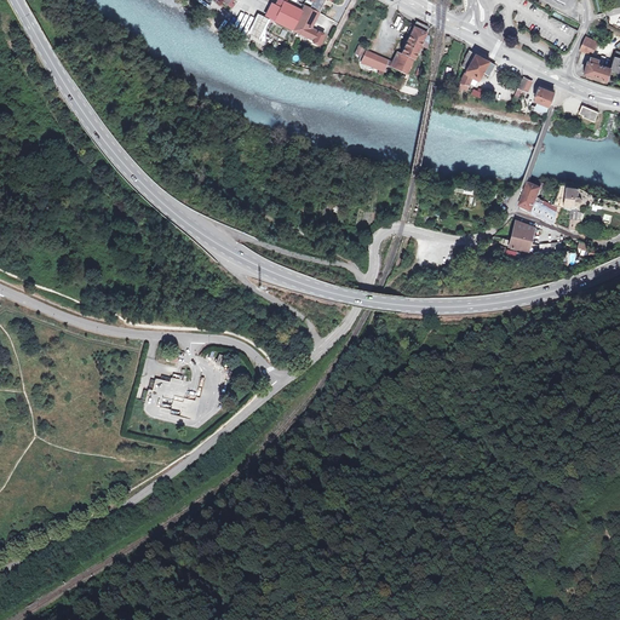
[(305,6),(303,11),(280,0),(279,0),(276,6),(273,5),(268,16),(270,17),(269,18),(274,21),(273,22),(275,23),(275,22),(299,34),(308,17),(311,10),(310,9),(305,6)]
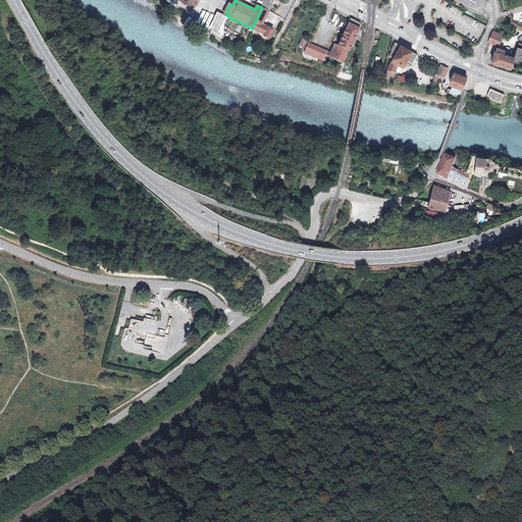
[(275,0),(277,1),(277,0),(264,0),(263,3),(262,4),(261,7),(262,8),(259,14),(265,17),(272,3),(273,0),(275,0)]
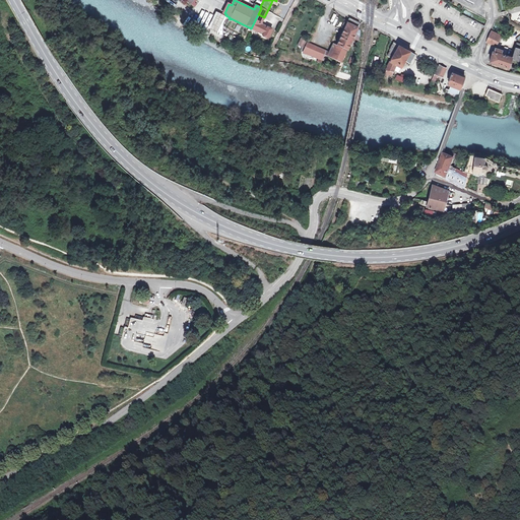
[(224,16),(217,12),(209,28),(216,33),(224,16)]
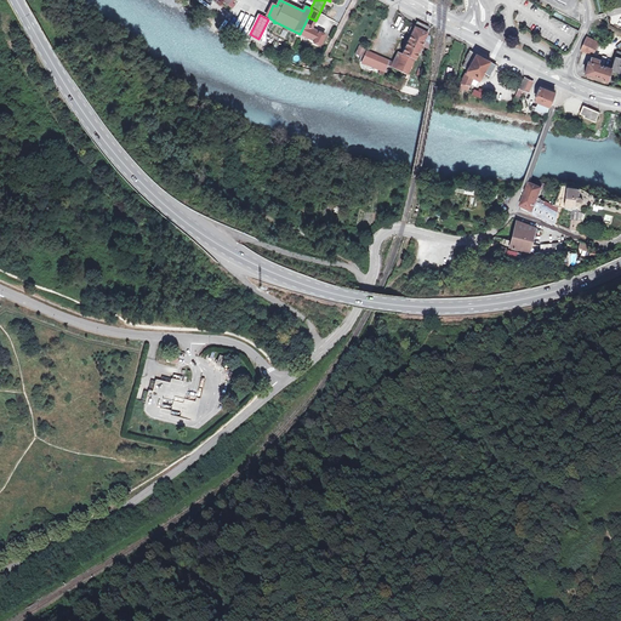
[(319,46),(325,35),(312,28),(311,28),(312,27),(315,21),(308,17),(300,34),(314,41),(313,43),(319,46)]
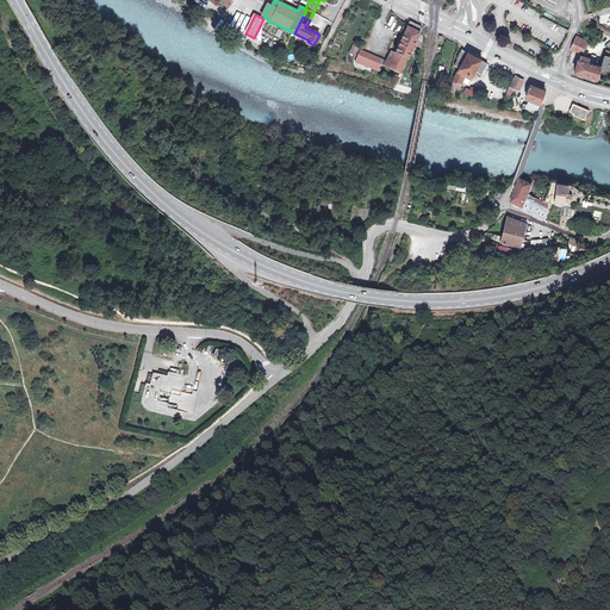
[(418,33),(422,27),(410,22),(406,27),(404,26),(400,32),(404,33),(400,41),(412,47),(412,45),(415,41),(418,33)]
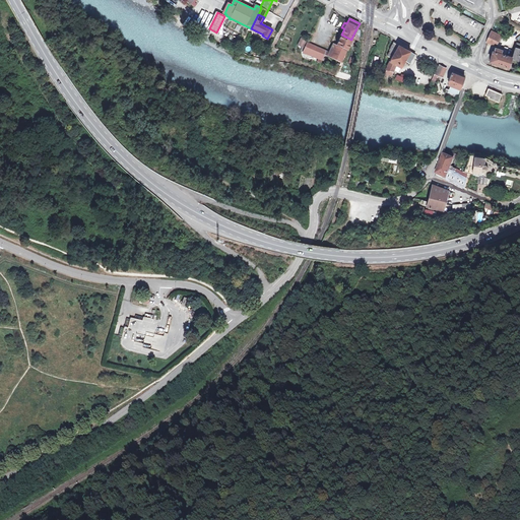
[(488,43),(493,45),(497,44),(498,42),(501,36),(492,30),(489,37),(486,42),(488,43)]
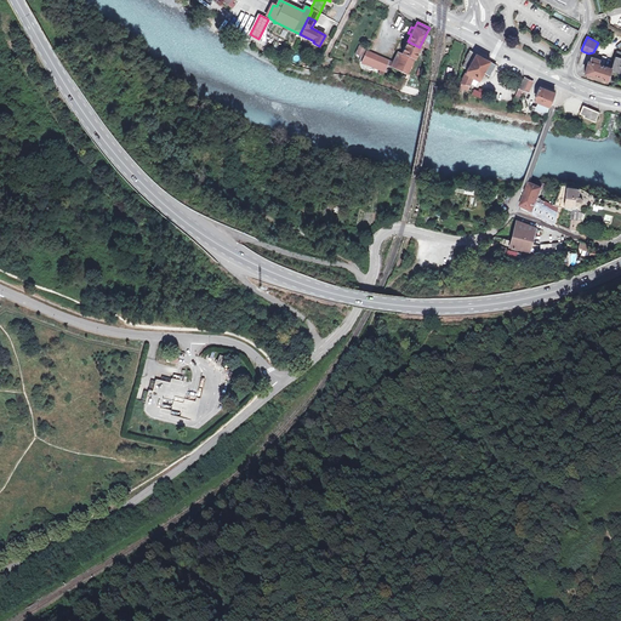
[(414,60),(419,51),(419,50),(420,47),(408,41),(402,53),(397,64),(393,62),(389,61),(387,66),(391,67),(404,74),(406,75),(409,70),(414,60)]
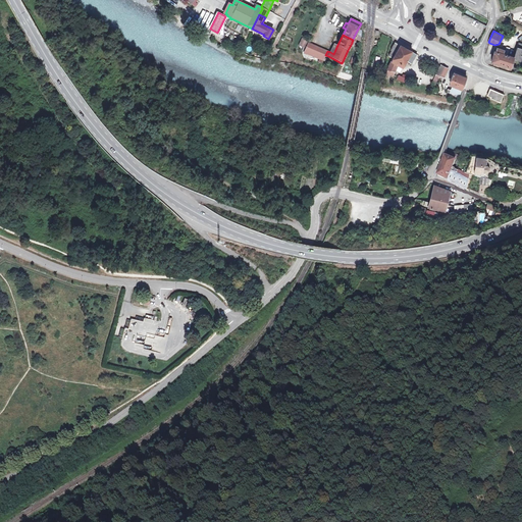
[(307,41),(302,39),(299,45),(304,48),(307,41)]
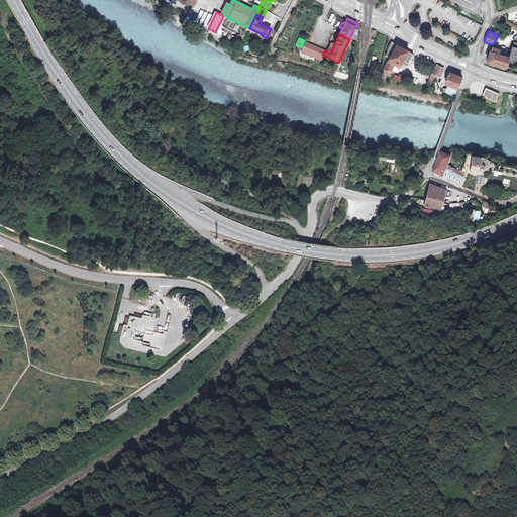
[(404,48),(404,47),(401,46),(392,41),(387,49),(388,49),(385,56),(389,58),(388,61),(384,70),(383,74),(382,76),(385,77),(386,74),(390,75),(391,71),(391,69),(394,65),(399,67),(402,61),(408,64),(413,54),(404,48)]
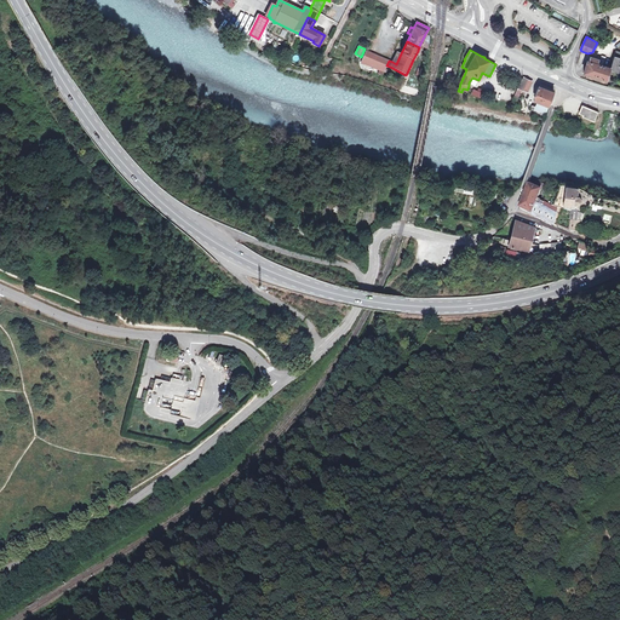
[(386,65),(389,61),(366,51),(361,62),(373,68),(374,65),(383,69),(383,72),(384,72),(385,69),(386,65)]
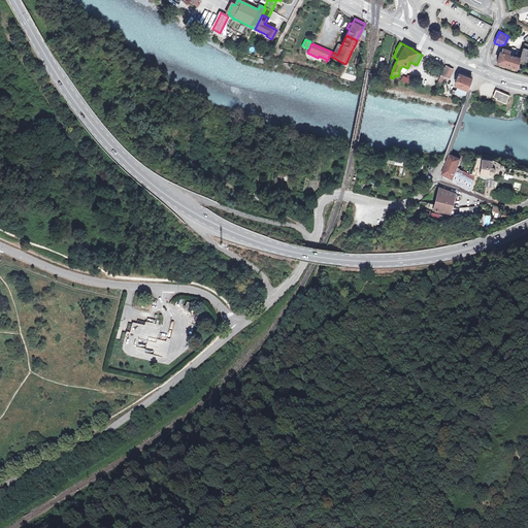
[(497,62),(512,67),(517,62),(517,60),(519,60),(519,59),(520,59),(527,51),(527,50),(523,48),(520,58),(514,56),(510,55),(508,55),(509,51),(502,48),(501,53),(500,52),(497,62)]
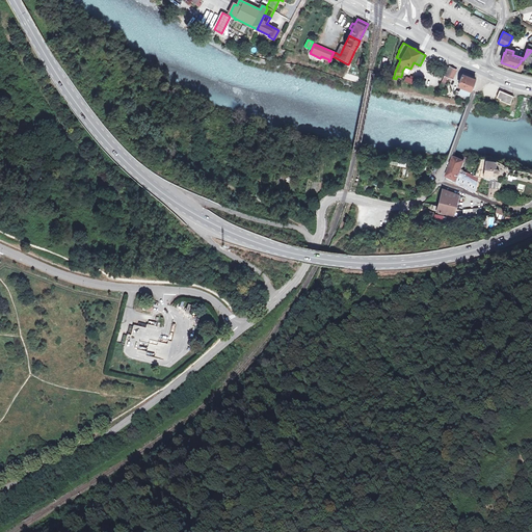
[(451,81),(456,70),(449,67),(439,87),(442,89),(447,79),(451,81)]
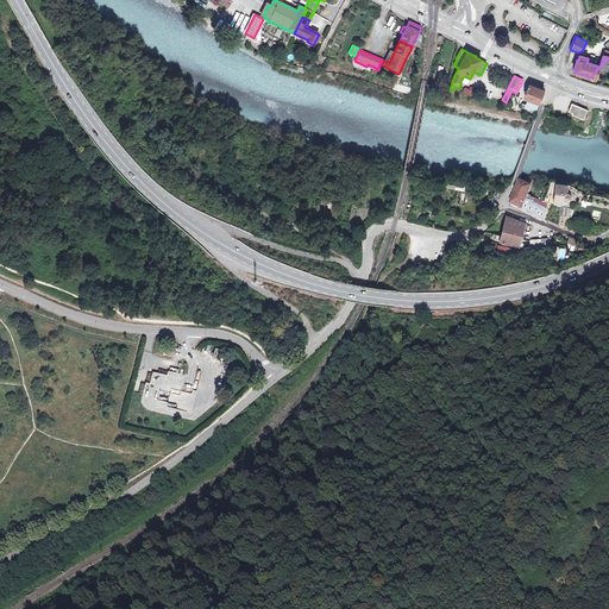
[(539,105),(544,90),(529,86),(526,94),(529,101),(526,107),(522,106),(522,108),(526,110),(525,110),(535,113),(539,105)]
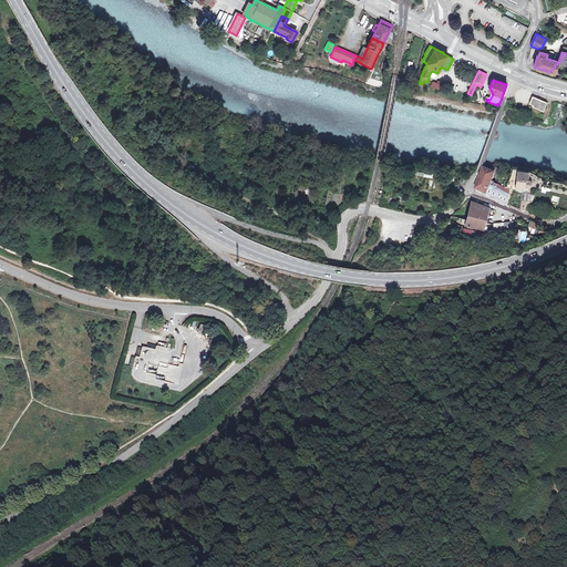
[(546,103),(533,98),(529,105),(544,110),(546,103)]
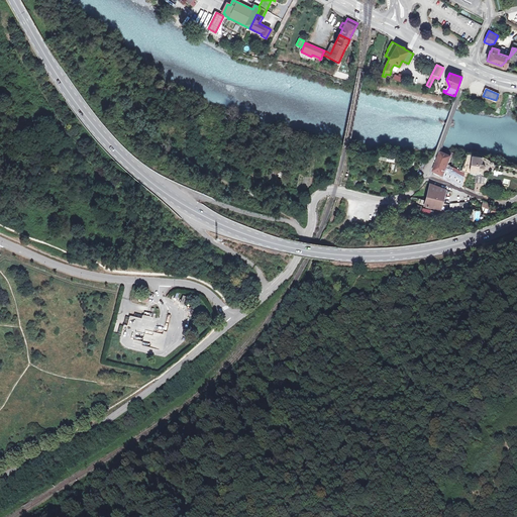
[(434,174),(462,185),(466,178),(450,171),(454,160),(454,158),(454,154),(442,150),(434,174)]
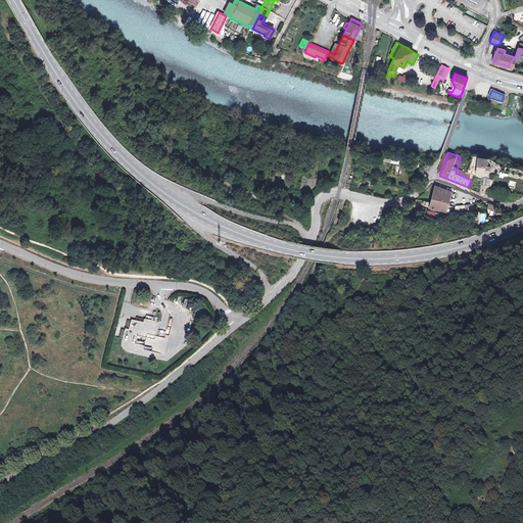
[(490,158),(478,156),(474,172),(486,174),(487,171),(490,171),(493,170),(494,167),(490,160),(490,158)]
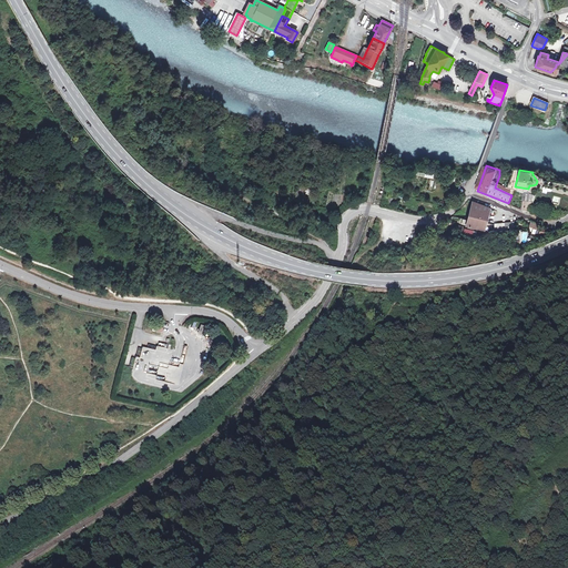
[(513,203),(534,211),(536,199),(531,198),(534,193),(526,192),(524,196),(516,194),(513,203)]
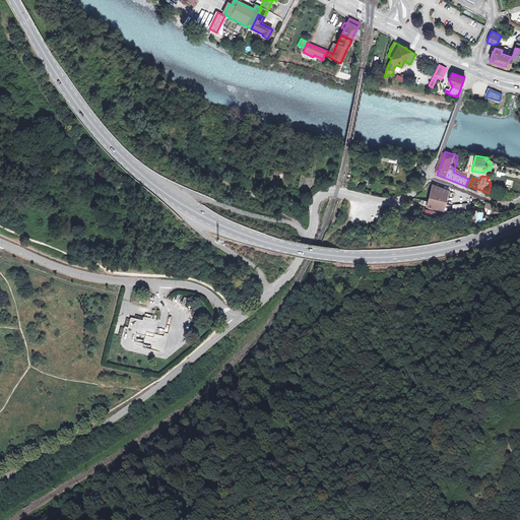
[(426,207),(443,210),(447,190),(431,185),(426,207)]
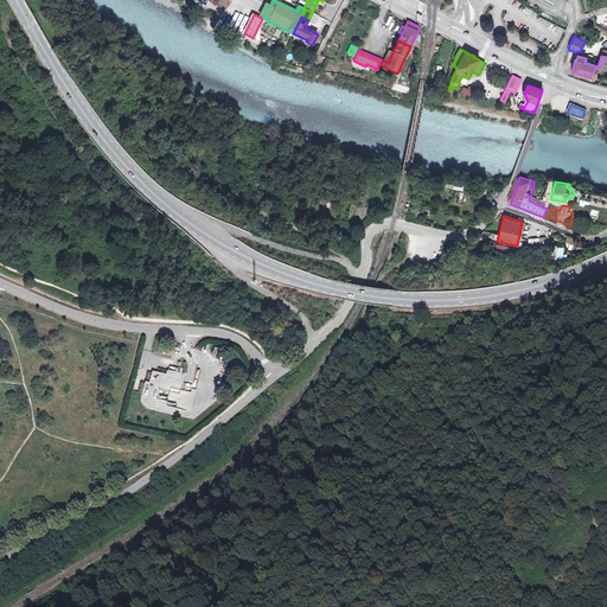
[(564,241),(563,238),(554,238),(555,259),(556,262),(566,261),(564,249),(575,251),(575,244),(564,241)]
